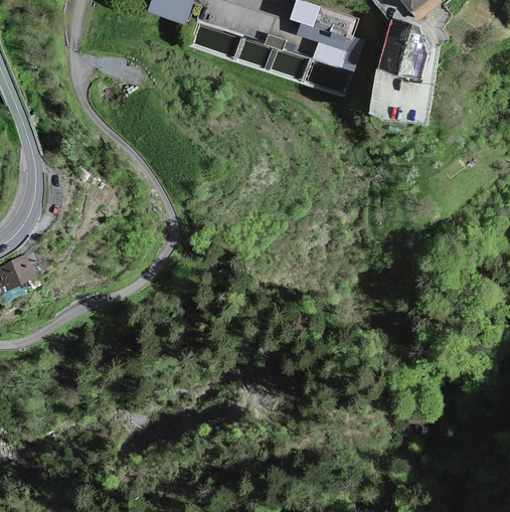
[(189,0),(151,0),(148,12),(182,23),(189,0)]
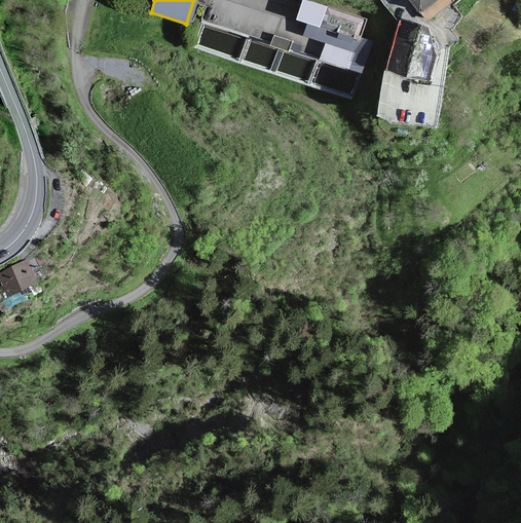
[(446,6),(441,0),(409,0),(425,21),(446,6)]
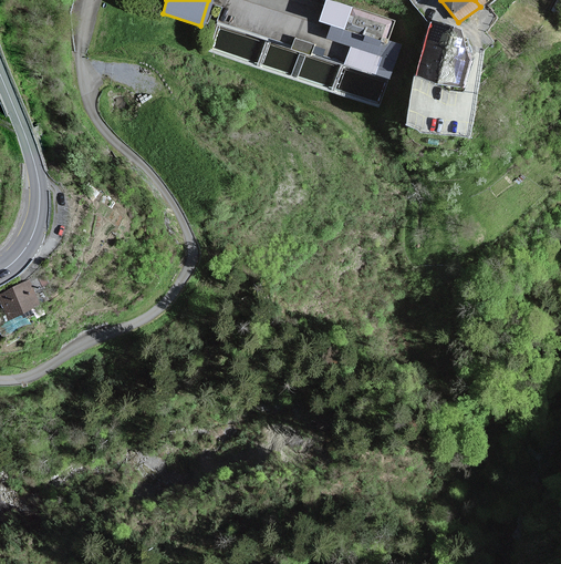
[(382,44),(388,24),(324,2),(318,21),(331,26),(325,40),(350,49),(343,65),(385,80),(396,49),(382,44)]
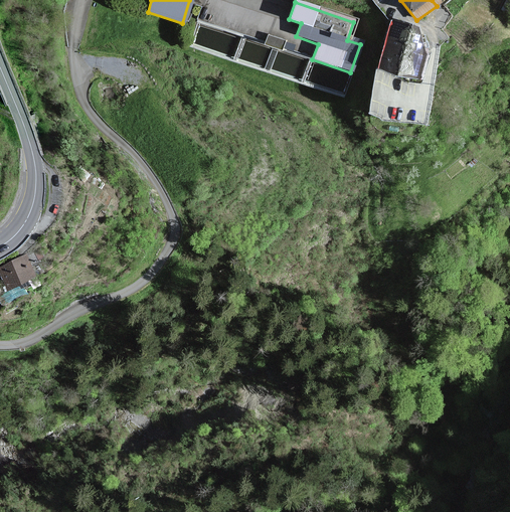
[(419,56),(413,29),(392,24),(380,69),(414,78),(419,56)]
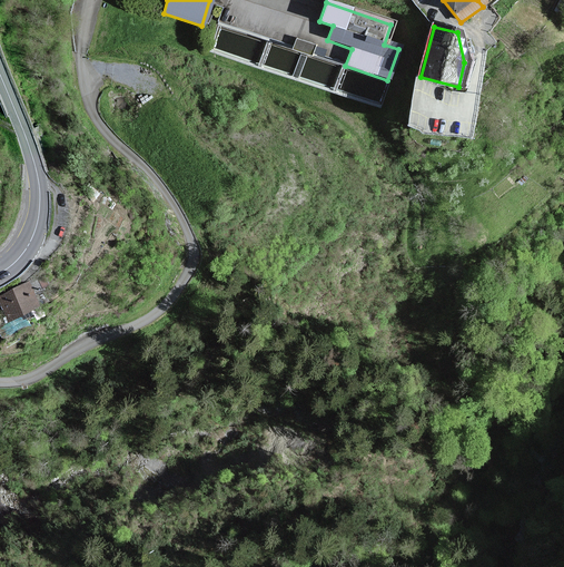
[(36,308),(25,287),(0,300),(0,308),(8,322),(36,308)]
